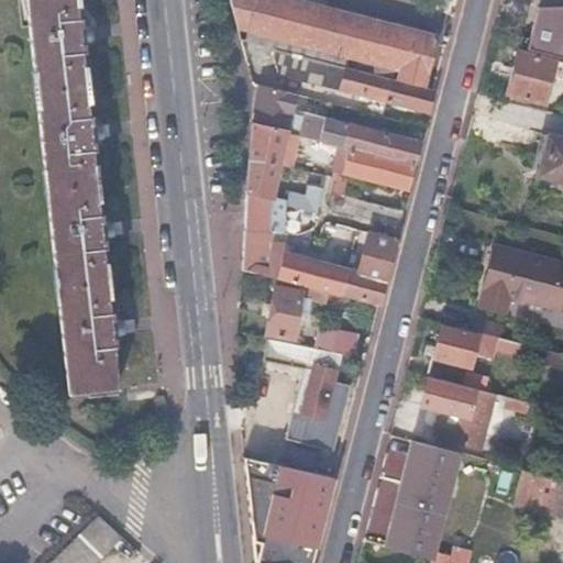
[(24,0),(68,392),(118,387),(111,334),(123,333),(121,320),(111,320),(102,236),(112,235),(110,221),(100,221),(91,138),(101,136),(100,122),(89,122),(80,41),(91,41),(90,26),(79,25),(76,0),(24,0)]
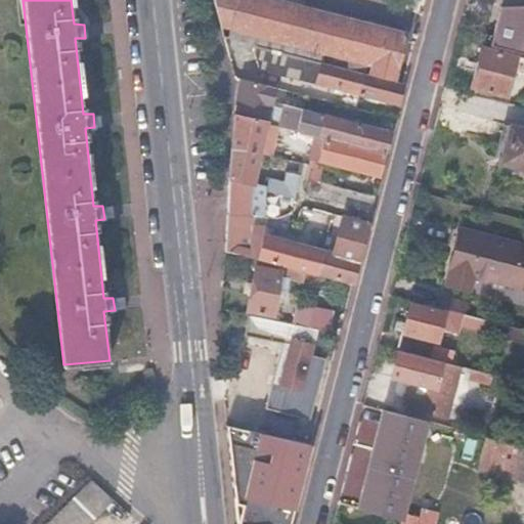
[(214,0),(221,23),(307,46),(306,52),(322,57),(325,50),(395,70),(405,33),(307,8),(277,0),(214,0)]
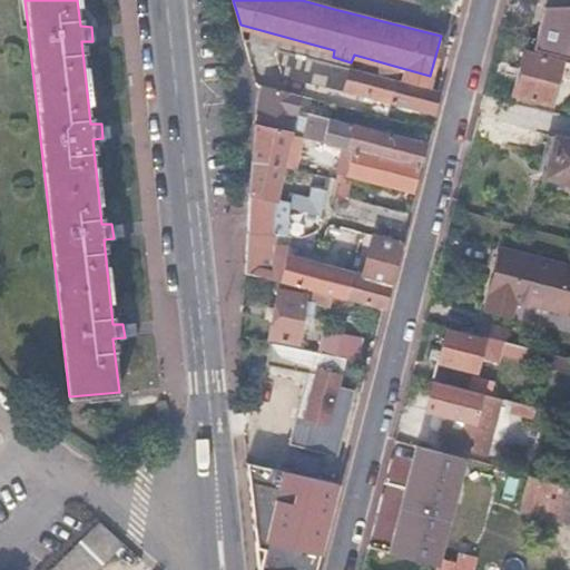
[(513,96),(552,106),(563,64),(524,53),(513,96)]
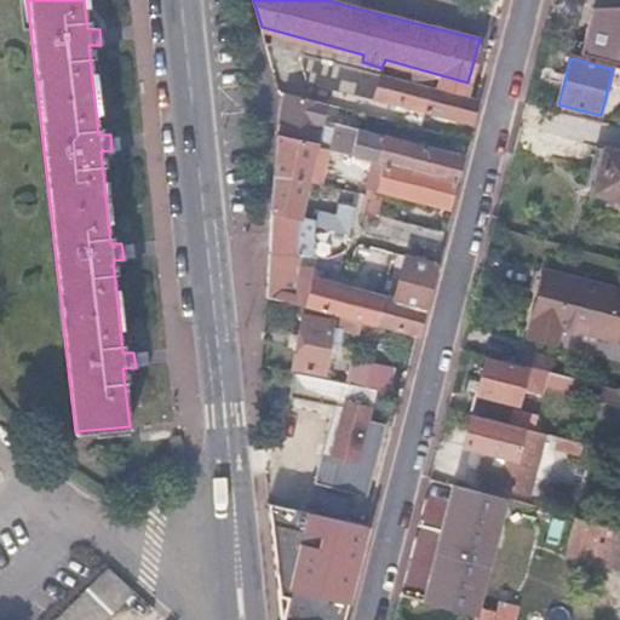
[(374,97),(471,121),(477,98),(366,68),(362,87),(375,91),(374,97)]
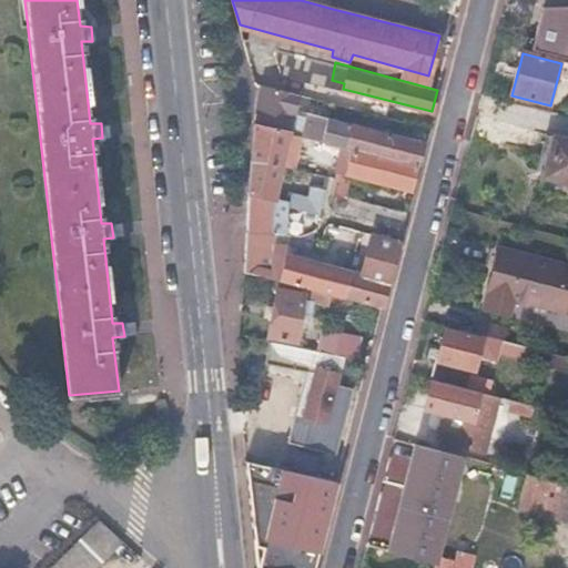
[(254,122),(254,124),(291,134),(300,95),(263,87),(261,102),(254,122)]
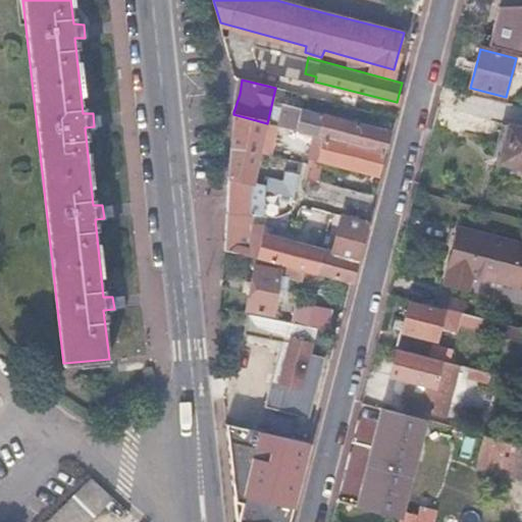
[(282,103),(277,125),(300,132),(304,109),(282,103)]
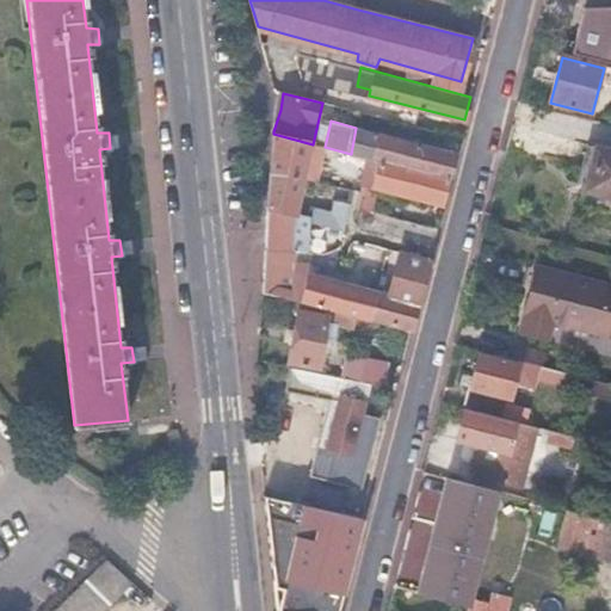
[(356,128),(351,154),(370,159),(450,178),(456,153),(382,136),(376,133),(356,128)]
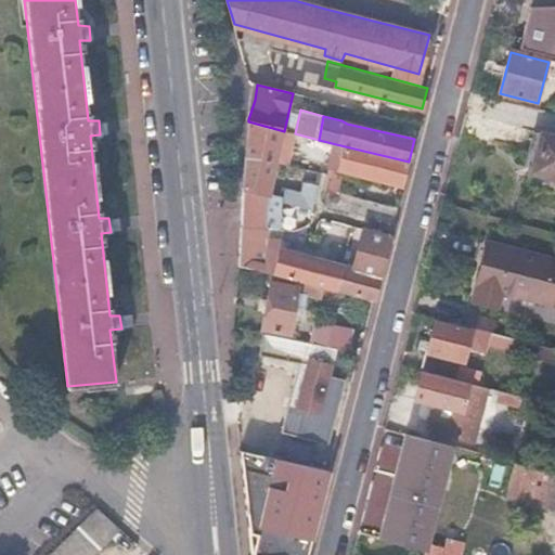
[(248,121),(246,154),(276,163),(284,131),(248,121)]
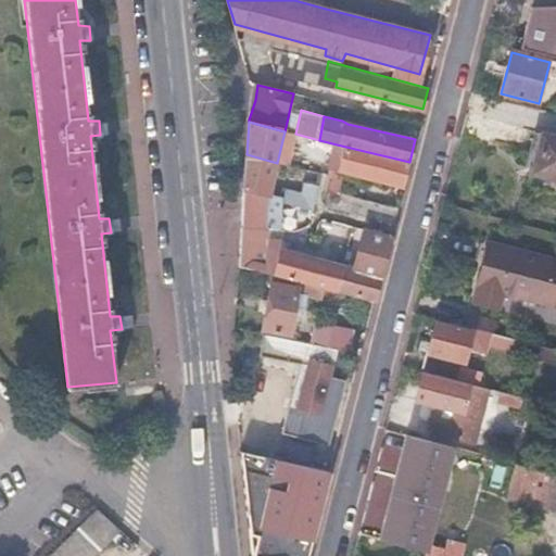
[(531,172),(555,178),(555,137),(542,134),(531,172)]
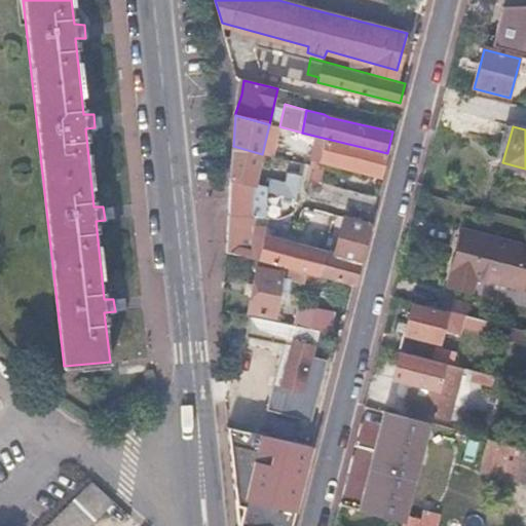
[(313,157),(381,176),(387,153),(318,137),(313,157)]
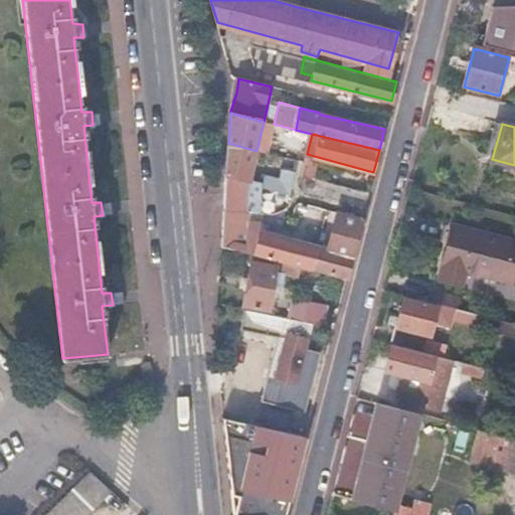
[(228,143),(226,175),(260,179),(290,188),(291,186),(268,179),(268,176),(250,171),(256,151),(228,143)]
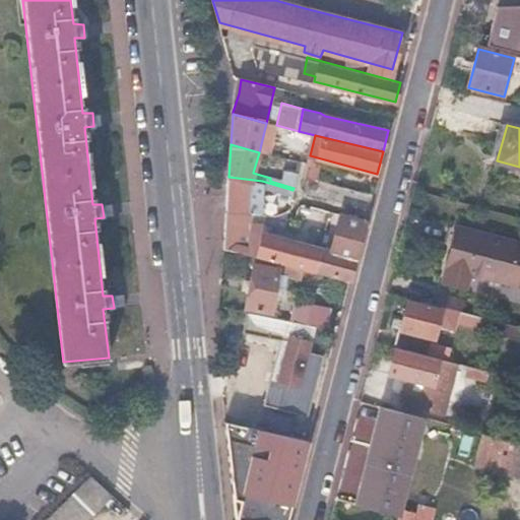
[(290,173),(297,174),(300,161),(288,158),(287,165),(293,166),(290,173)]
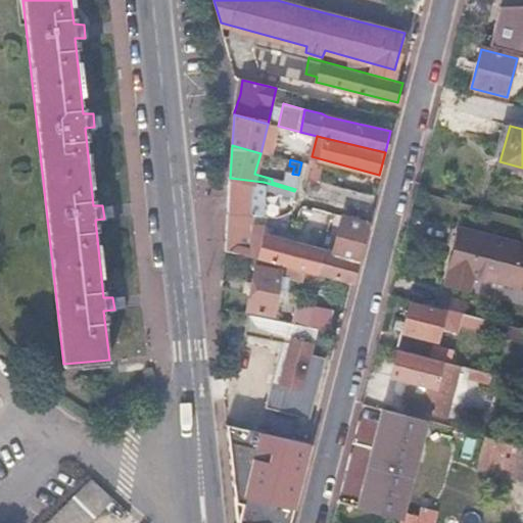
[(230,178),(228,215),(252,217),(252,212),(265,215),(265,191),(292,199),(294,191),(264,182),(230,178)]
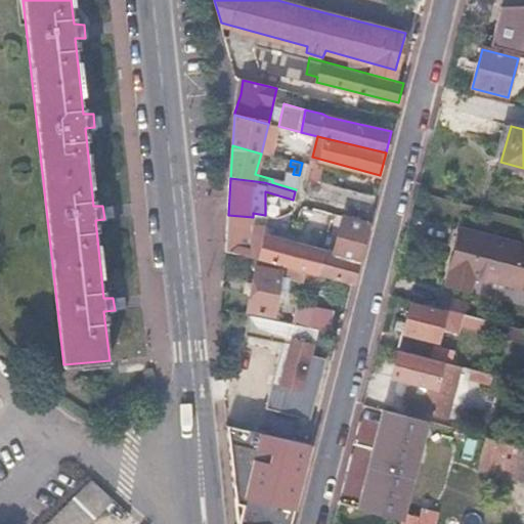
[(310,194),(370,211),(375,197),(307,178),(305,186),(310,194)]
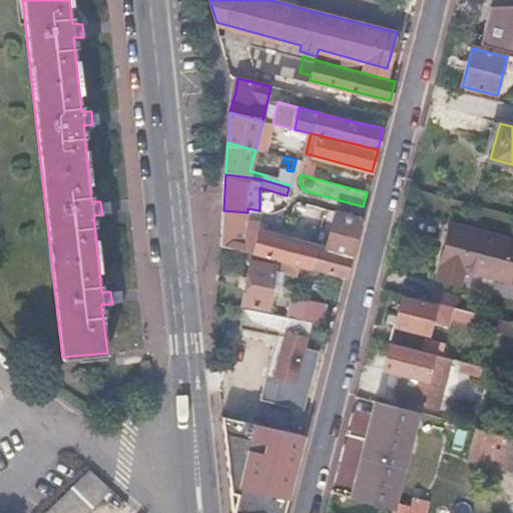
[(223,210),(221,245),(252,252),(260,227),(262,220),(261,220),(246,219),(247,212),(223,210)]
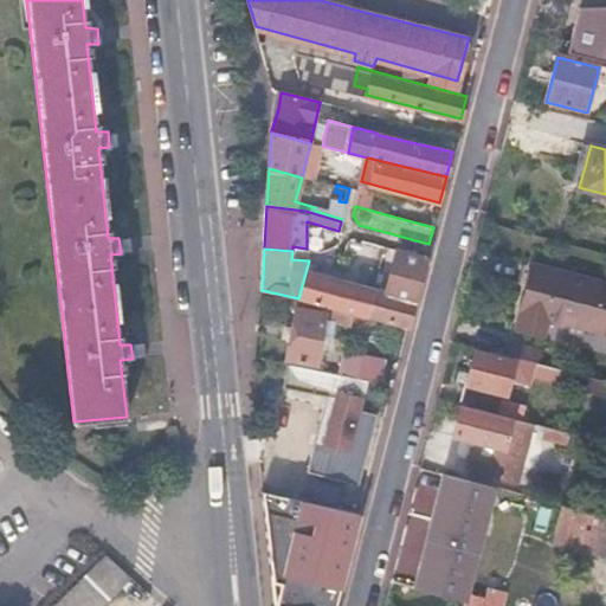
[(375,289),(387,292),(398,252),(382,249),(374,279),(378,279),(375,289)]
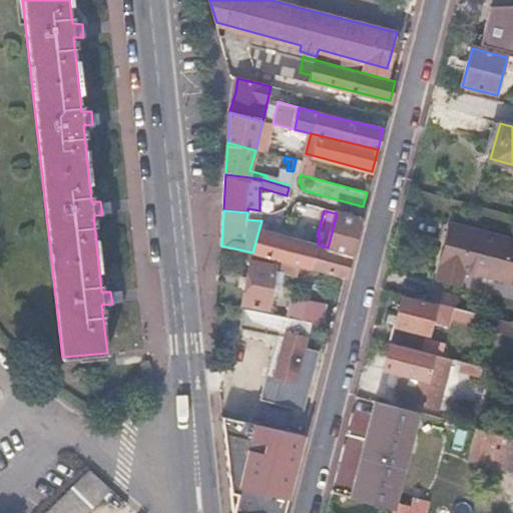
[(328,247),(351,253),(360,219),(337,213),(328,247)]
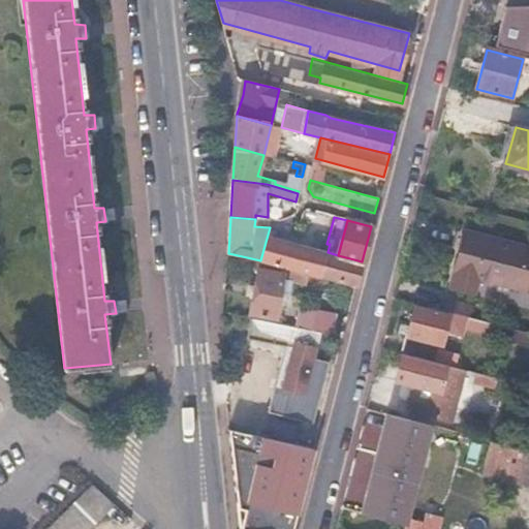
[(528,289),(528,245),(466,229),(450,284),(474,291),(478,277),(528,289)]
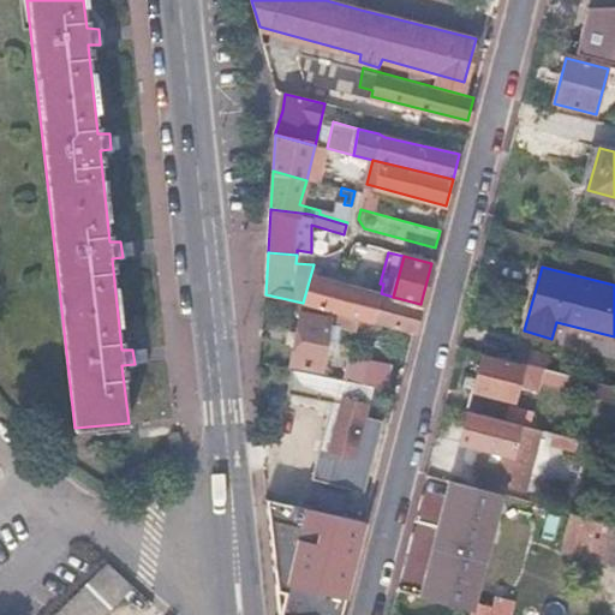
[(303,303),(413,330),(421,304),(393,297),(381,293),(370,291),(371,285),(365,284),(364,286),(311,273),(303,303)]
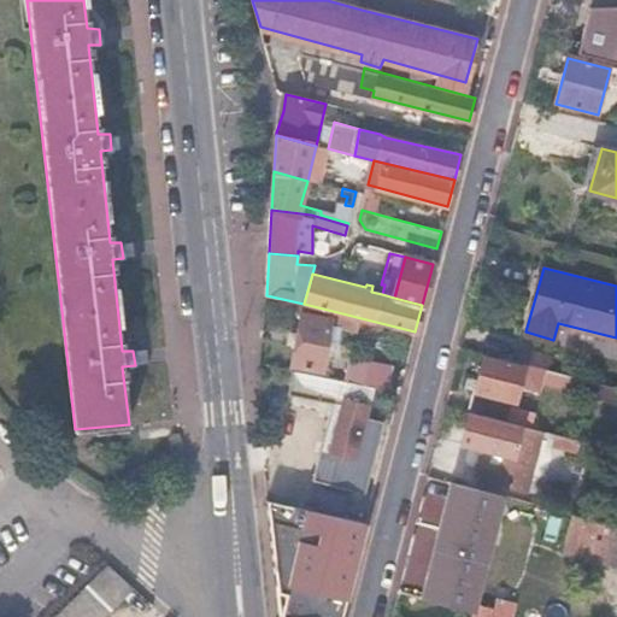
[(288,362),(338,377),(350,327),(301,315),(288,362)]
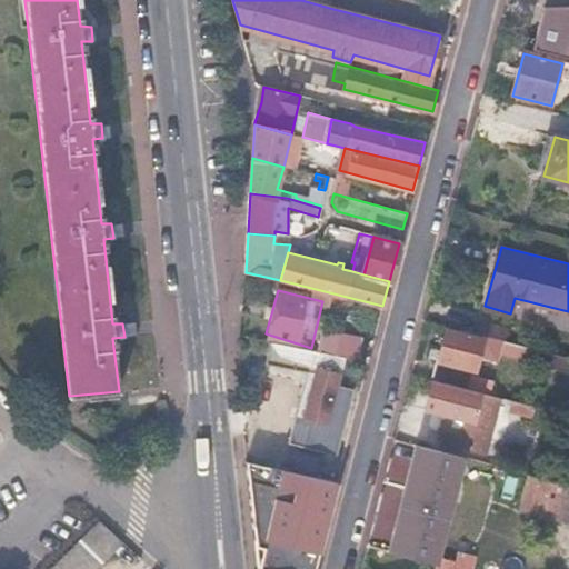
[(446,330),(433,379),(468,387),(478,348),(479,338),(446,330)]
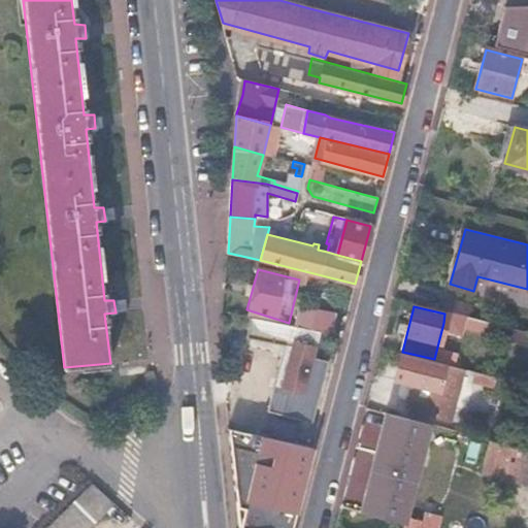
[(455,311),(447,309),(444,314),(443,323),(452,325),(455,311)]
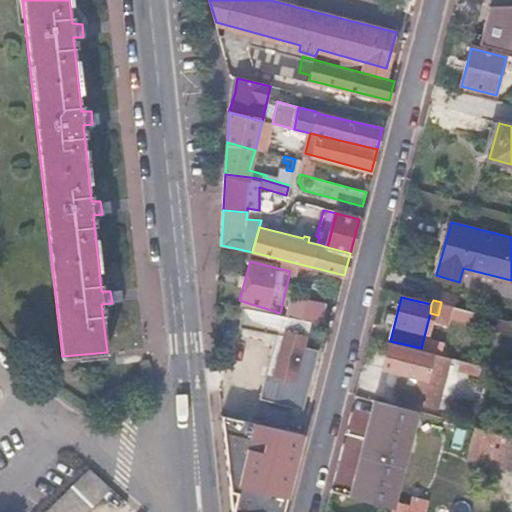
[(468,309),(451,305),(449,315),(465,319),(468,309)]
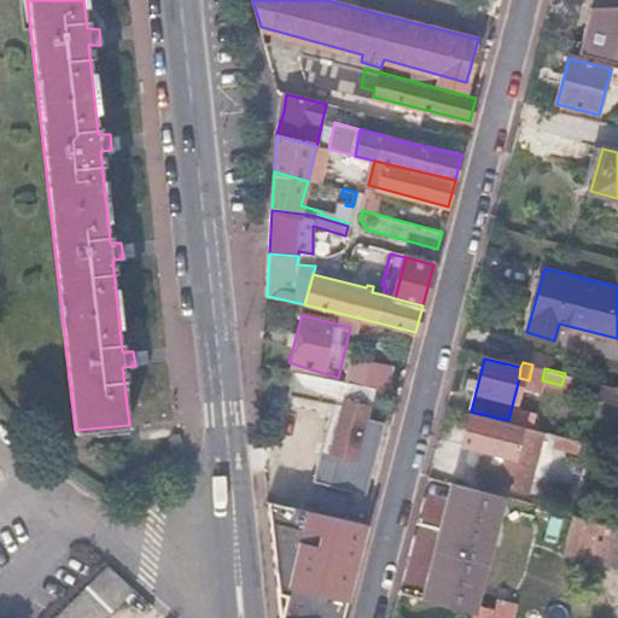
[(338,378),(295,369),(290,396),(343,406),(330,454),(355,461),(377,385),(338,378)]
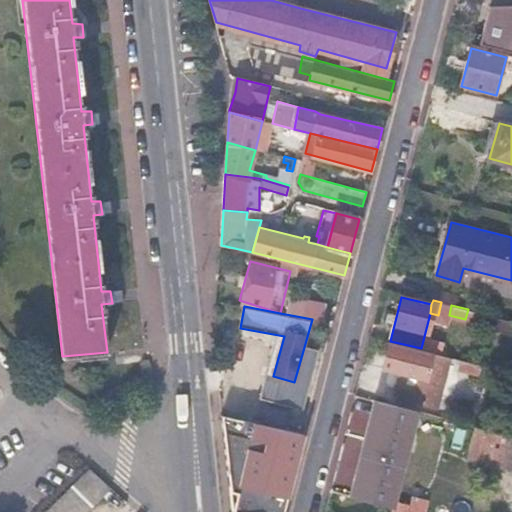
[(468,309),(465,319),(484,324),(486,313),(468,309)]
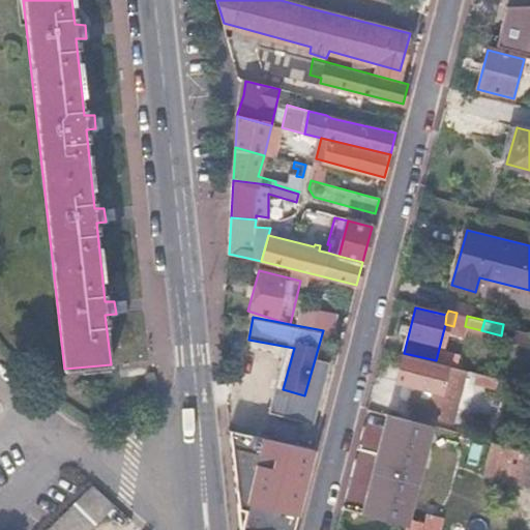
[(529,330),(503,324),(501,335),(529,342),(529,330)]
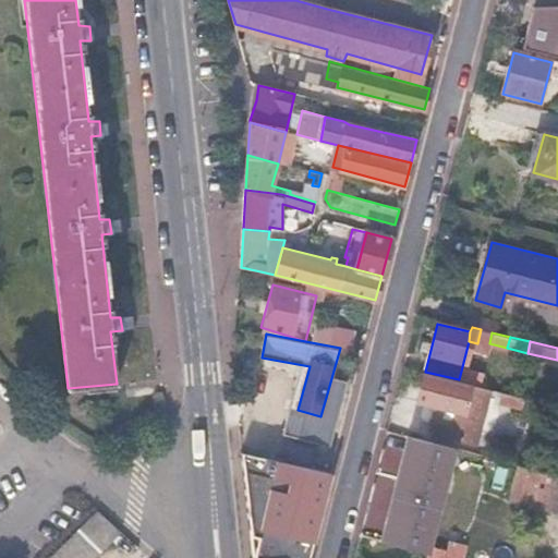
[(490,388),(471,383),(470,386),(423,374),(417,398),(435,402),(432,419),(446,423),(444,433),(476,441),(490,388)]
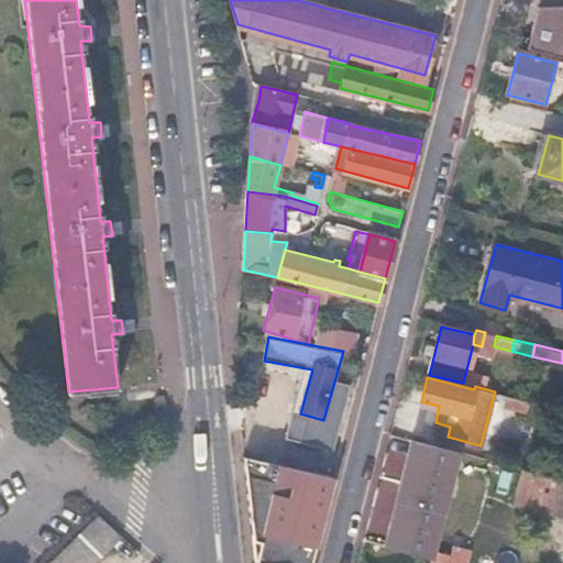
[(430,556),(459,451),(411,439),(383,544),(430,556)]
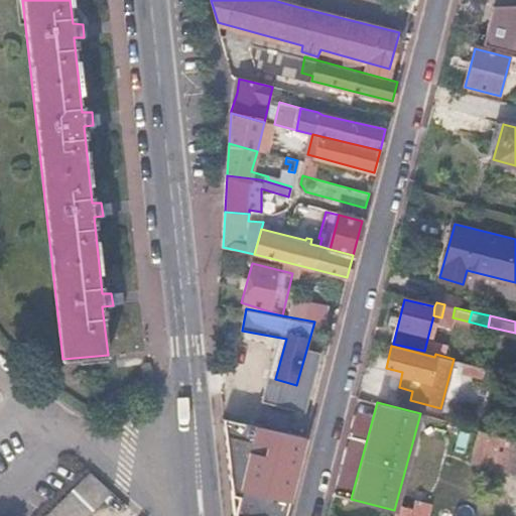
[(264,406),(259,423),(284,431),(289,413),(264,406)]
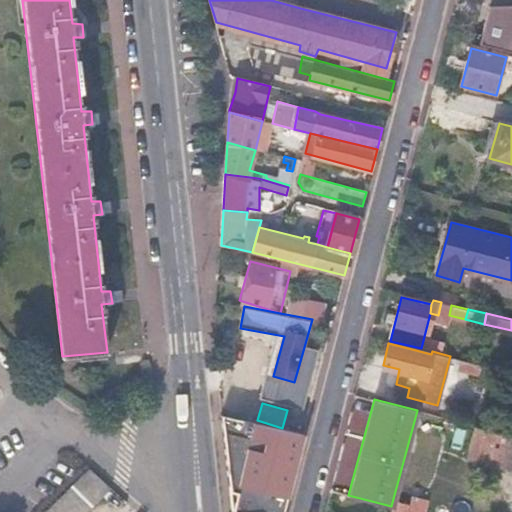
[(283,511),(304,433),(282,428),(257,420),(221,411),(231,511),(283,511)]
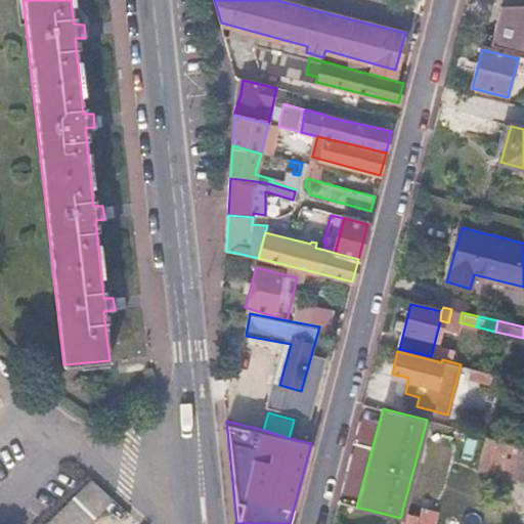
[(523,445),(486,436),(477,470),(523,482),(523,445)]
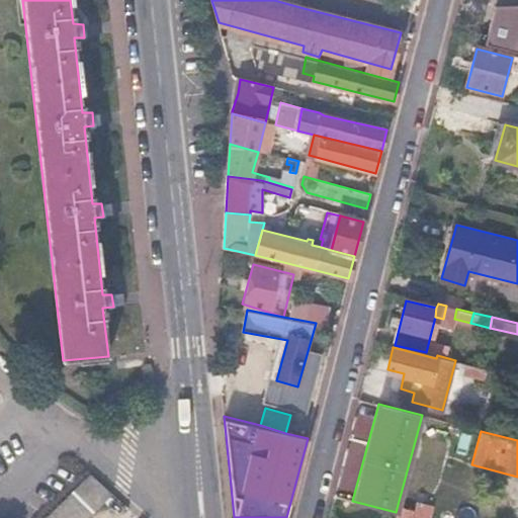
[(85,517),(112,493),(90,473),(41,517),(85,517)]
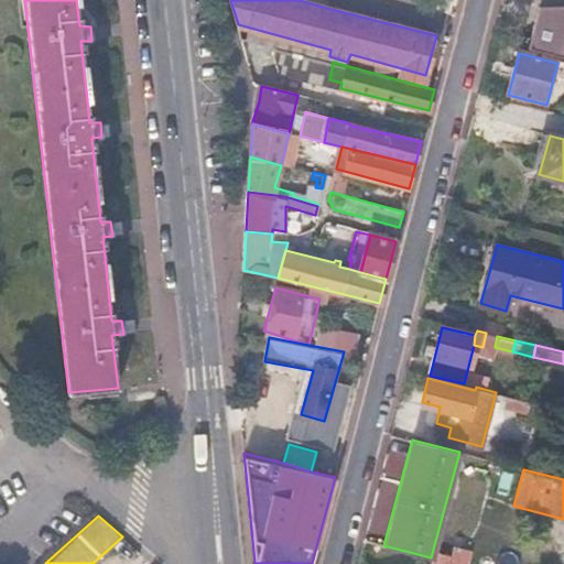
[(473,552),(454,543),(451,554),(470,559),(473,552)]
